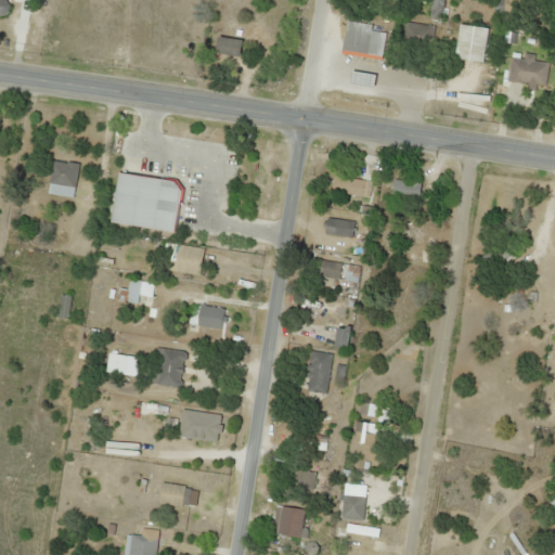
[(440,0),(435,0),(429,0),(428,18),(439,18),(440,0)]
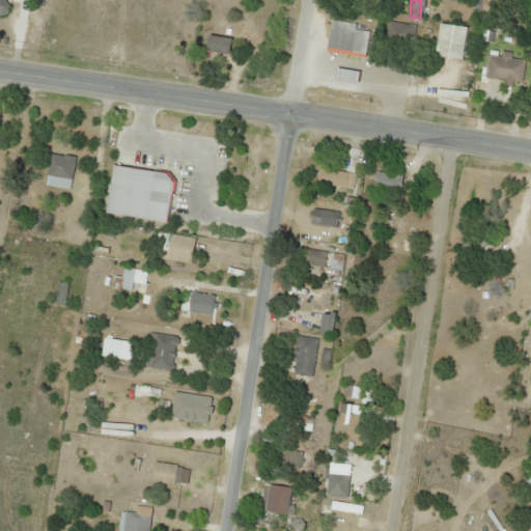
[(498,0),(471,0),(471,11),(499,11),(498,0)]
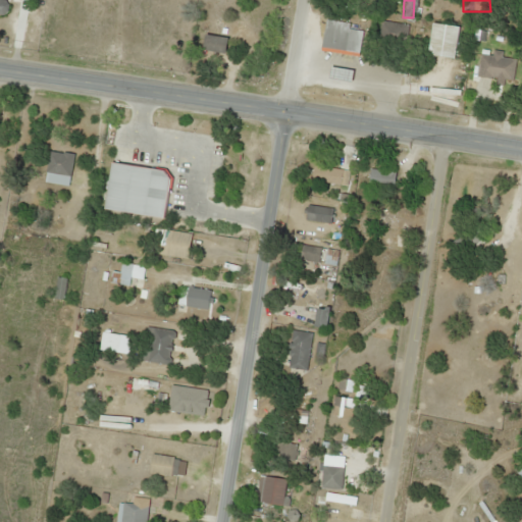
[(407,27),(381,19),(375,44),(401,51),(407,27)]
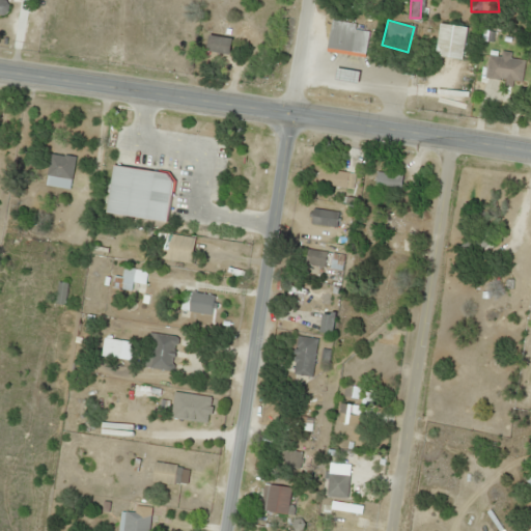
[(364,55),(368,26),(330,21),(326,49),(364,55)]
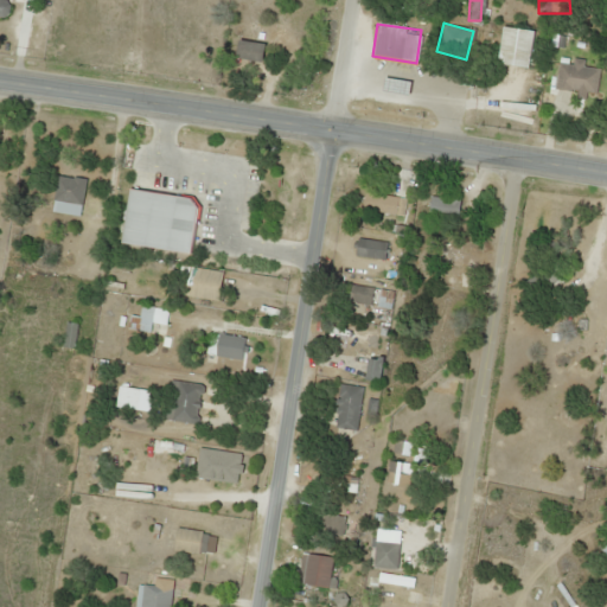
[(526,68),(532,31),(502,25),(496,63),(526,68)]
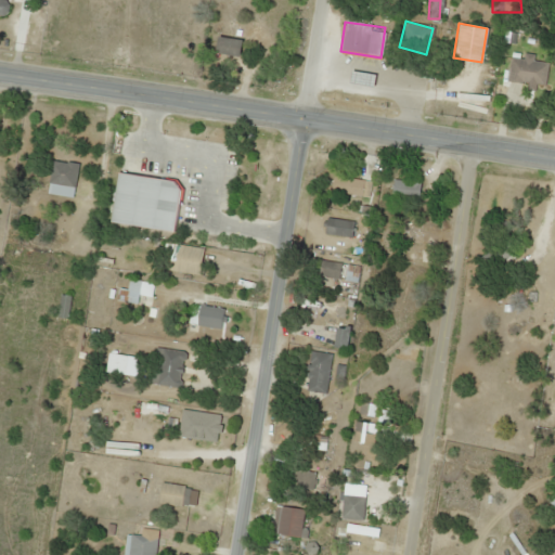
[(215,52),(239,56),(242,40),(218,36),(215,52)]
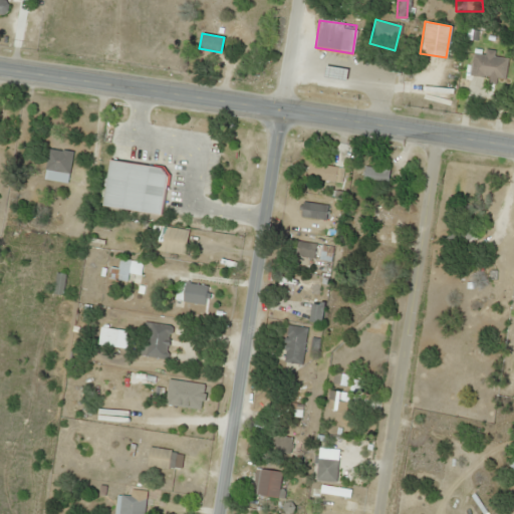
[(505,77),(505,57),(493,57),(493,52),(470,52),(471,77),(505,77)]
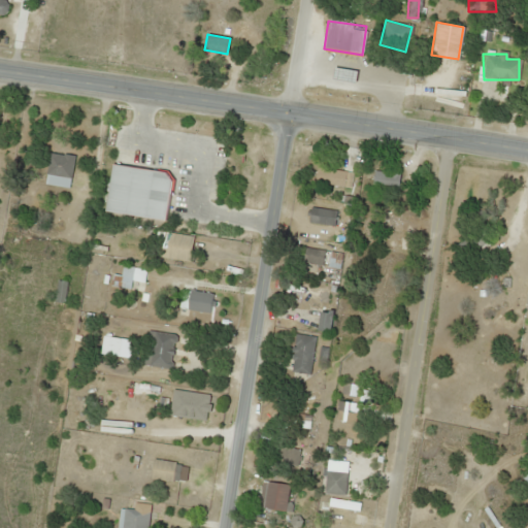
[(74,157),(50,152),(43,183),(68,188),(74,157)]
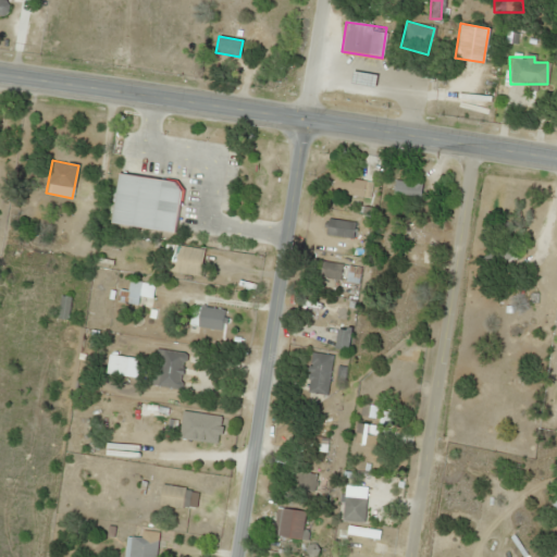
[(170,202),(174,183),(137,176),(139,168),(122,164),(118,193),(170,202)]
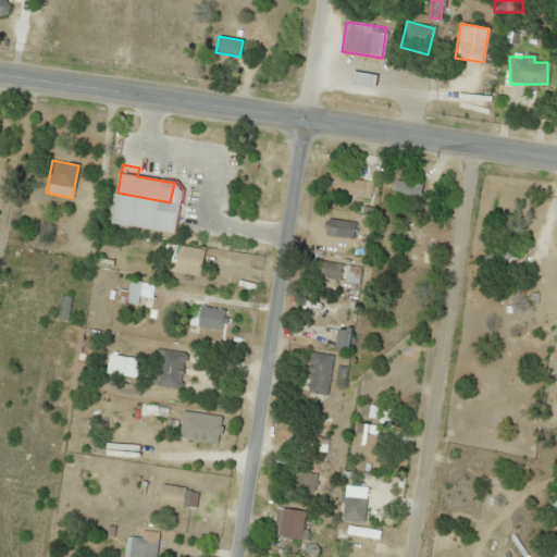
[(421,181),(395,176),(392,196),(418,200),(421,181)]
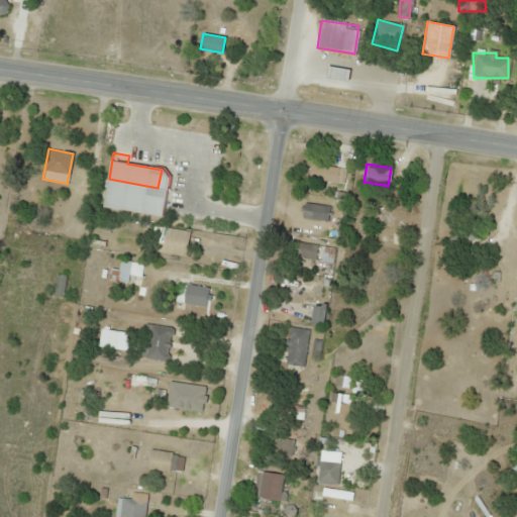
[(342,183),(344,168),(309,165),(307,179),(342,183)]
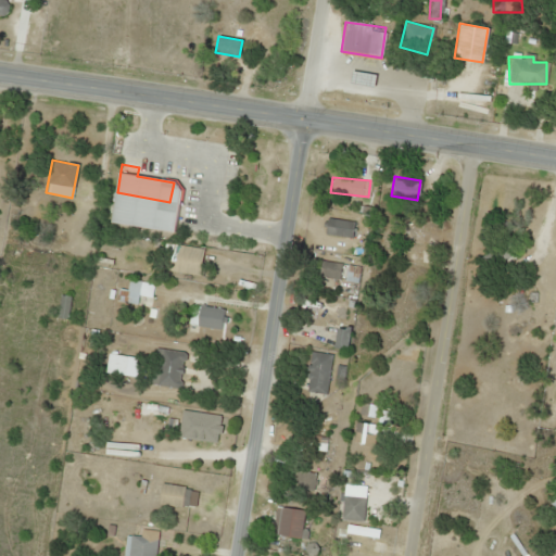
[(126,202),(102,202),(102,230),(126,230),(126,202)]
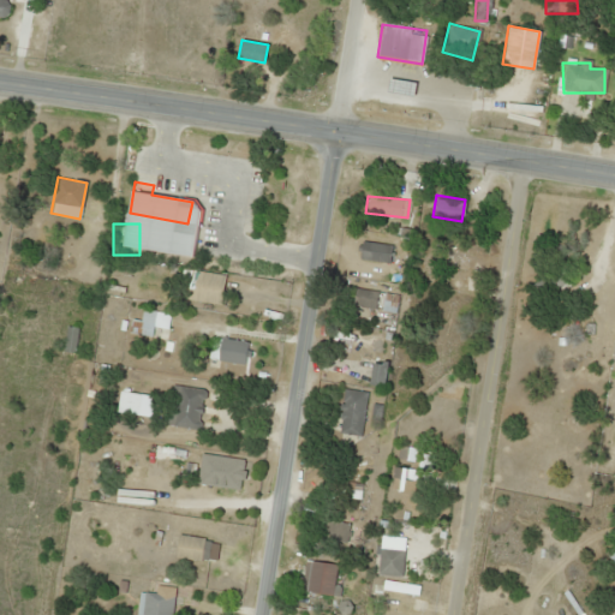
[(184,245),(181,262),(222,268),(226,243),(196,238),(195,246),(184,245)]
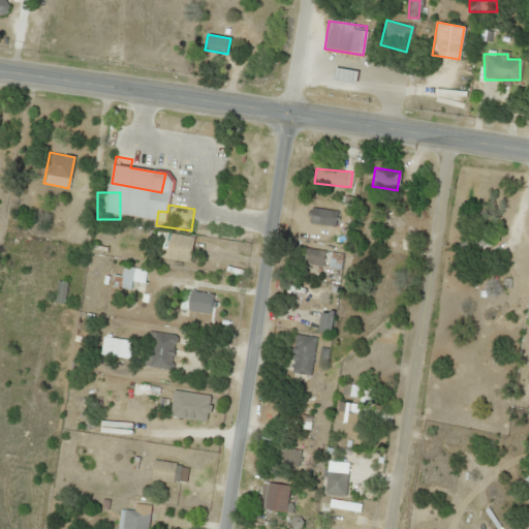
[(335,227),(337,212),(310,207),(308,222),(335,227)]
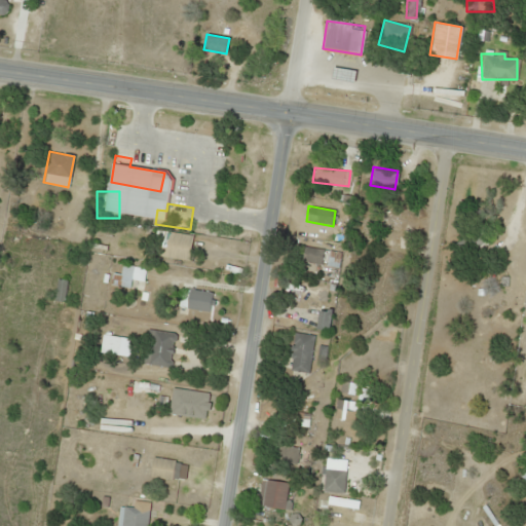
[(187,261),(192,236),(163,231),(158,256),(187,261)]
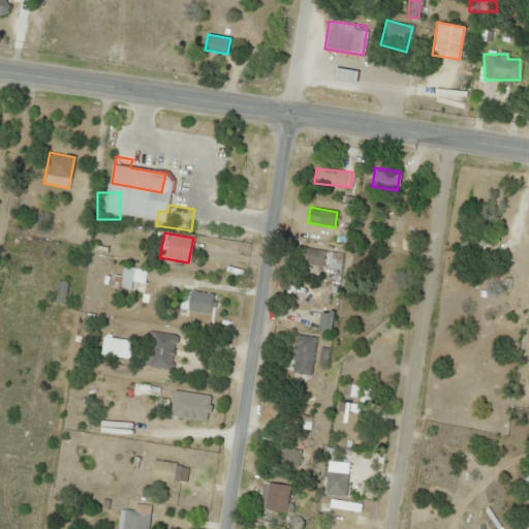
[(341,250),(304,250),(304,267),(341,267),(341,250)]
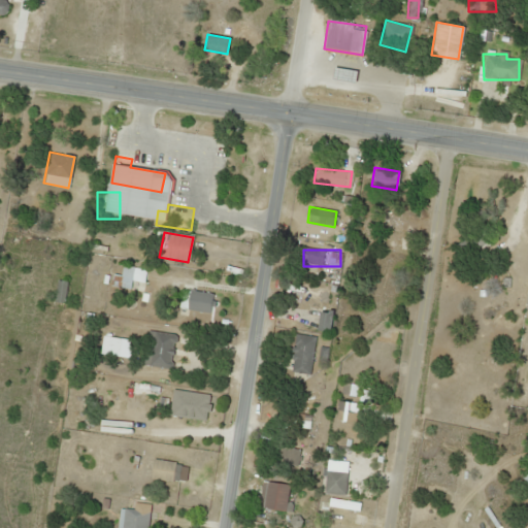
[(121,285),(143,285),(143,267),(121,267),(121,285)]
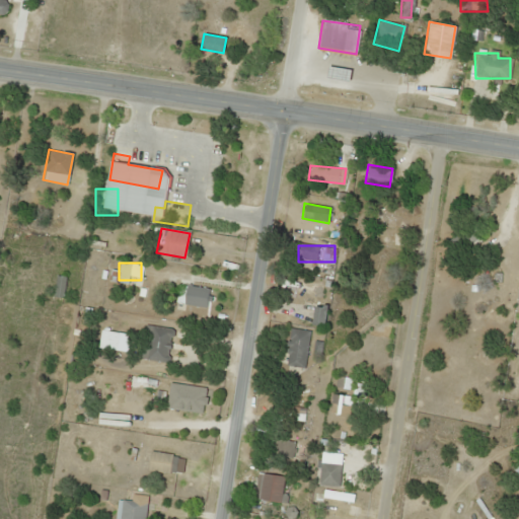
[(177,287),(177,306),(207,306),(207,287),(177,287)]
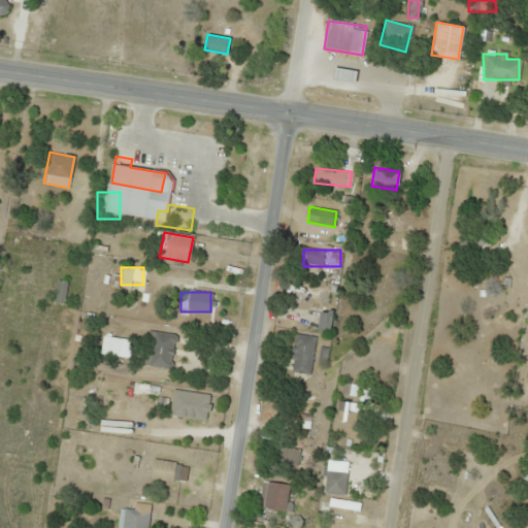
[(318,330),(330,331),(331,312),(319,311),(318,330)]
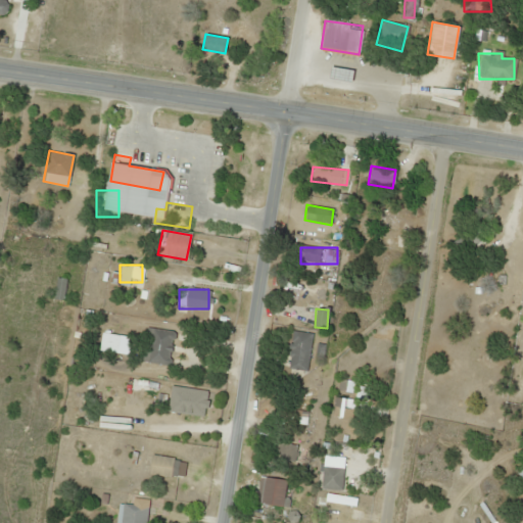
[(172,331),(145,328),(141,362),(169,365),(172,331)]
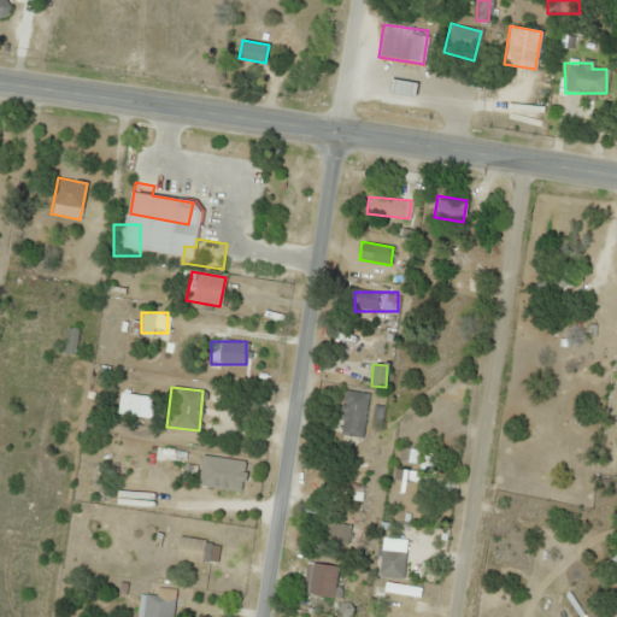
[(366,393),(344,391),(339,435),(362,438),(366,393)]
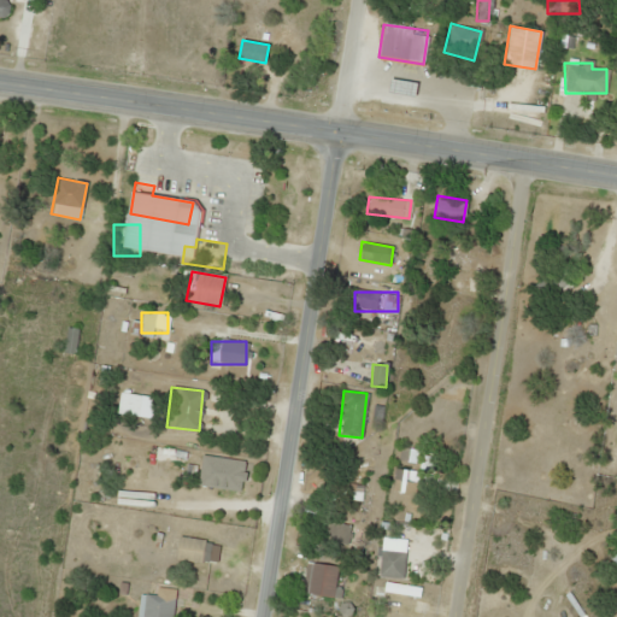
[(234,491),(245,466),(213,452),(204,474),(227,483),(225,486),(234,491)]
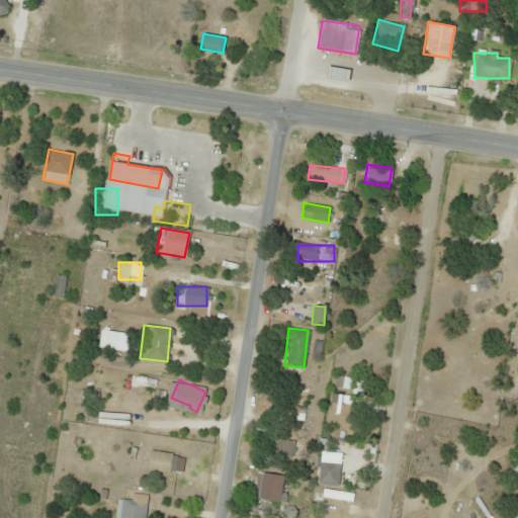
[(293,439),(267,438),(267,455),(292,456),(293,439)]
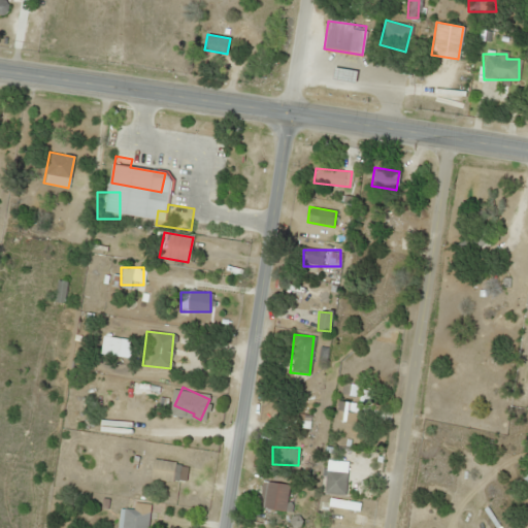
[(151,479),(185,482),(187,463),(152,460),(151,479)]
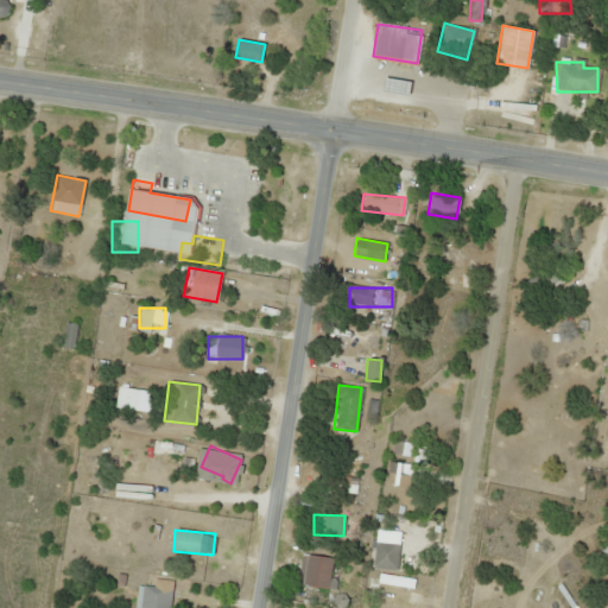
[(397,570),(399,531),(375,530),(373,569),(397,570)]
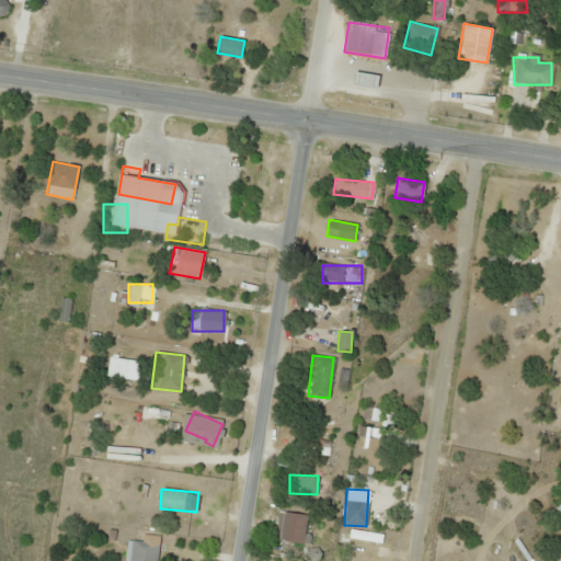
[(307,514),(281,512),(277,540),(304,542),(307,514)]
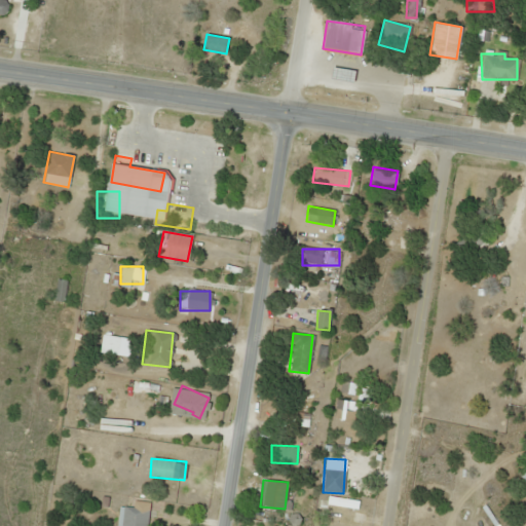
[(146,525),(148,510),(121,506),(118,525),(146,525)]
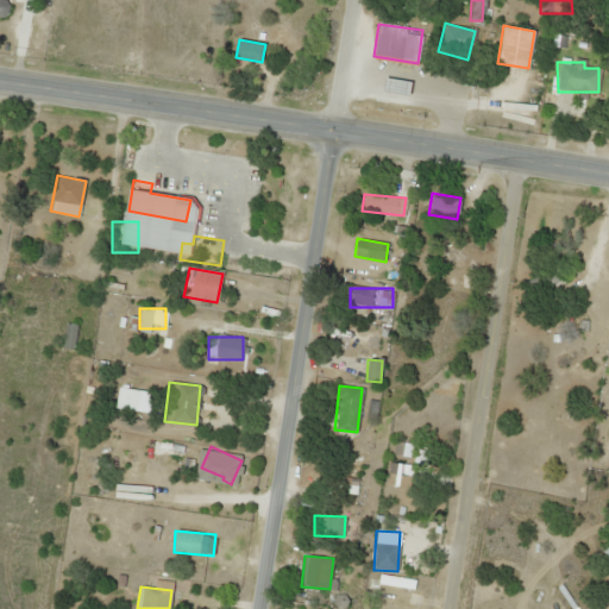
[(380,608),(409,608),(410,604),(383,598),(380,608)]
